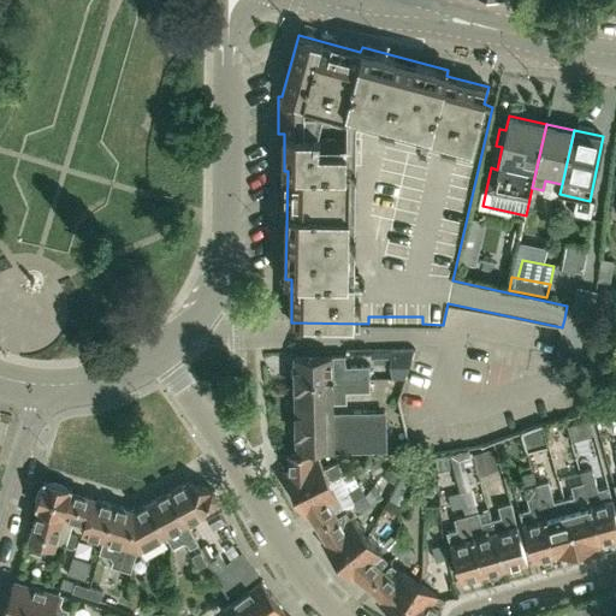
[(391,350),(391,379),(406,379),(415,349),(391,350)]
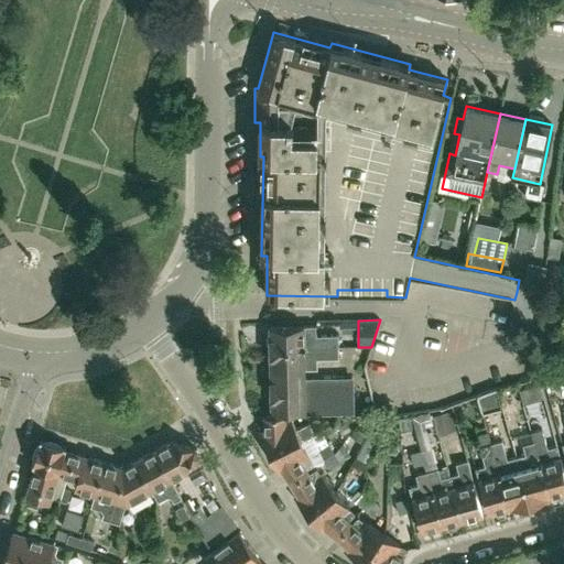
[(270,347),(337,346),(337,335),(315,335),(315,325),(270,326),(270,347)]
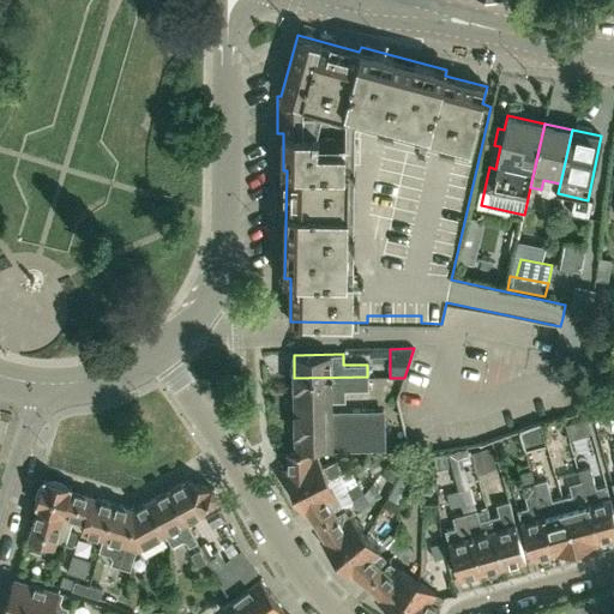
[(294,378),(295,447),(383,446),(383,411),(331,413),(331,402),(344,401),(344,389),(368,389),(367,377),(294,378)]
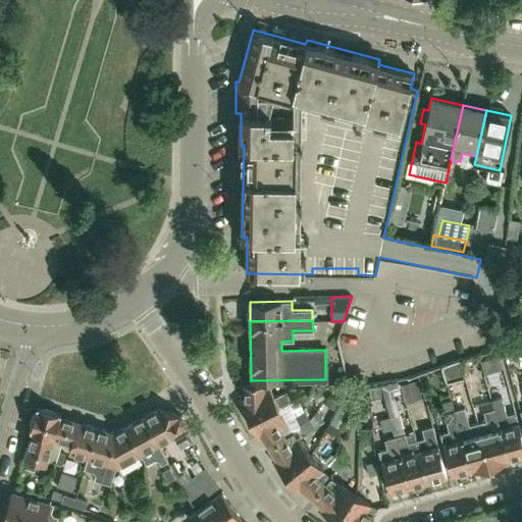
[(460,360),(441,367),(447,383),(465,378),(460,360)]
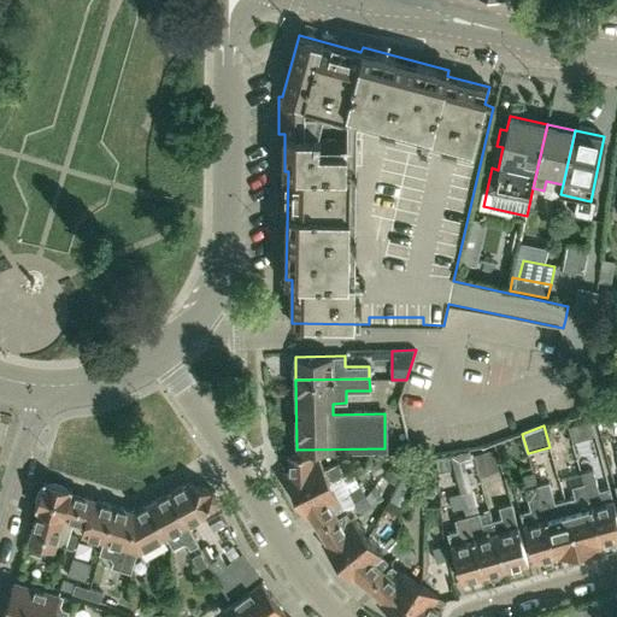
[(494,450),(472,456),(479,477),(500,471),(494,450)]
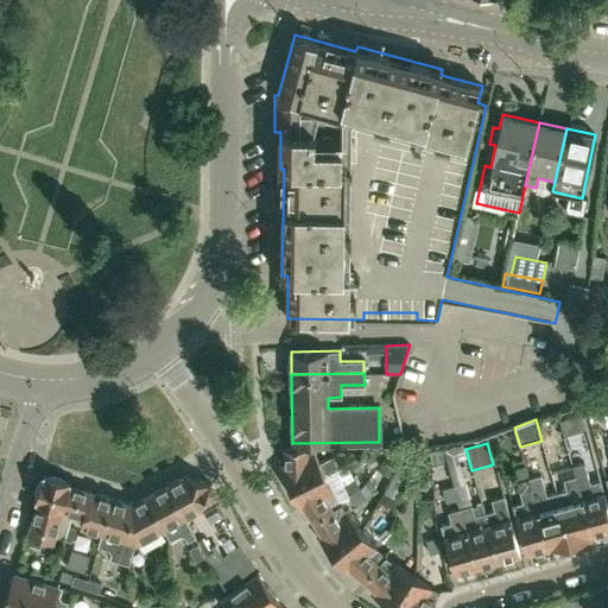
[(463,445),(443,450),(454,486),(464,483),(456,456),(466,453),(463,445)]
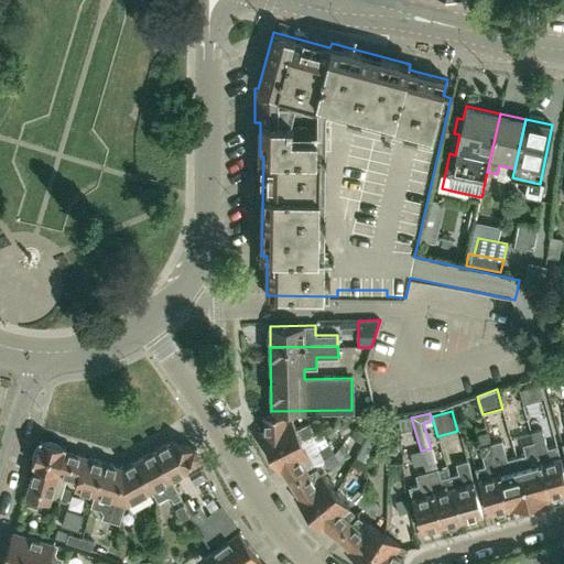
[(259,432),(269,452),(300,437),(301,440),(313,434),(307,423),(295,429),(290,418),(284,420),(284,415),(264,415),(264,430),(259,432)]
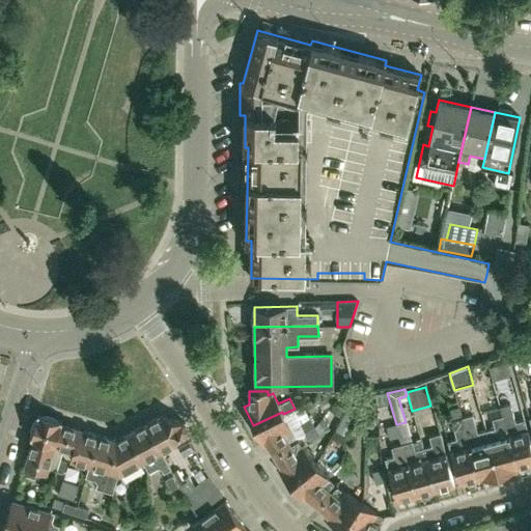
[(503,415),(518,466),(530,462),(530,444),(524,419),(515,421),(510,403),(501,407),(503,415)]
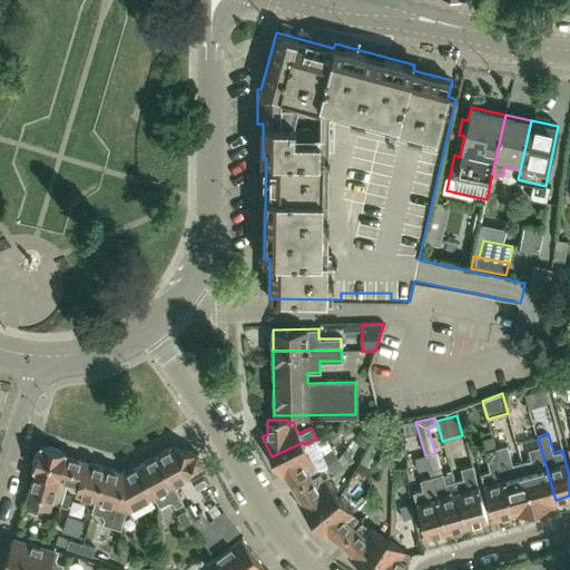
[(497,449),(492,435),(481,439),(484,452),(497,449)]
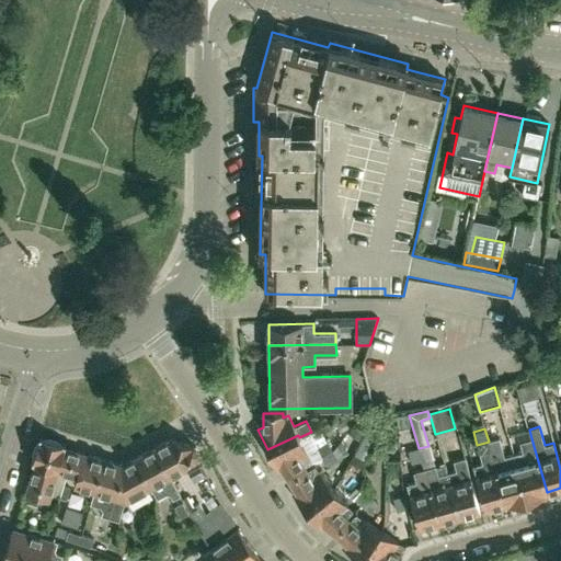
[(299,437),(298,435),(267,449),(277,470),(282,468),(288,479),(305,469),(305,467),(312,462),(308,454),(299,437)]
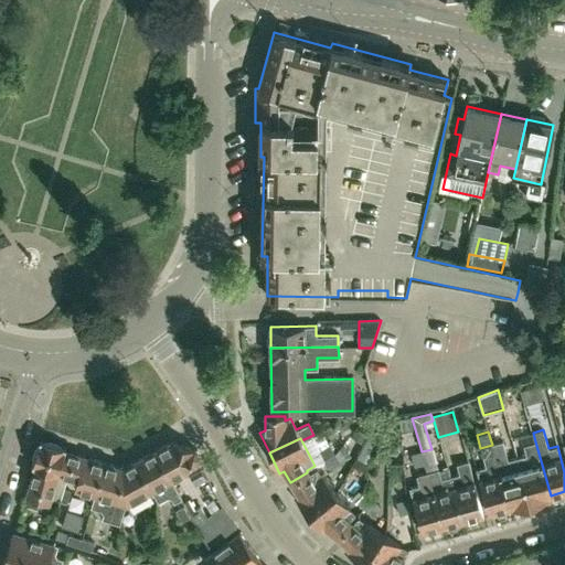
[(67,477),(74,454),(65,450),(66,448),(62,447),(57,443),(50,440),(44,441),(40,439),(39,444),(34,449),(33,456),(33,461),(32,466),(34,467),(25,497),(49,503),(57,473),(67,477)]
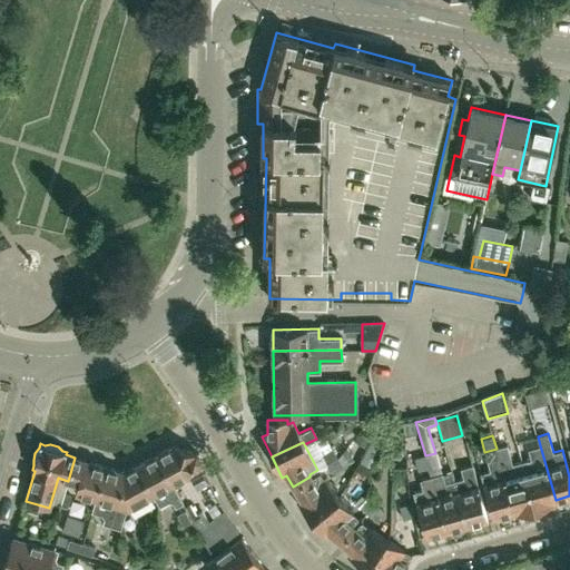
[(157,454),(172,483),(198,469),(200,462),(196,452),(174,445),(157,454)]
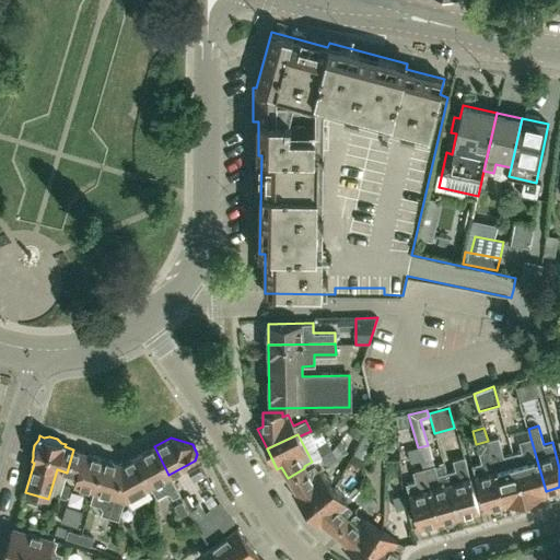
[(526,501),(547,494),(546,491),(531,438),(518,441),(521,451),(513,453),(526,501)]
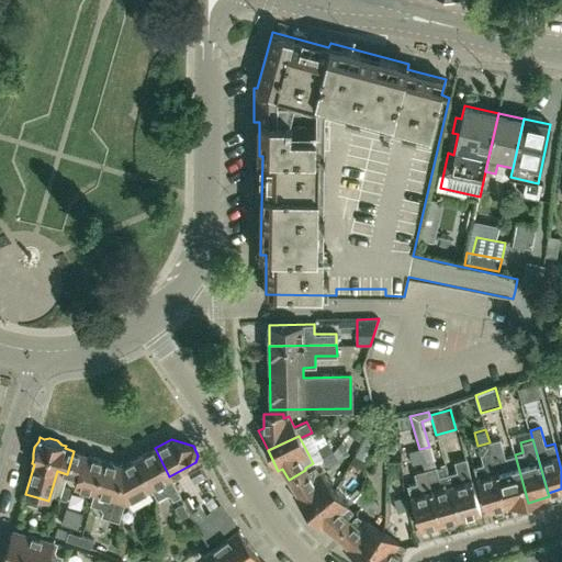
[(322,459),(333,452),(326,444),(316,450),(322,459)]
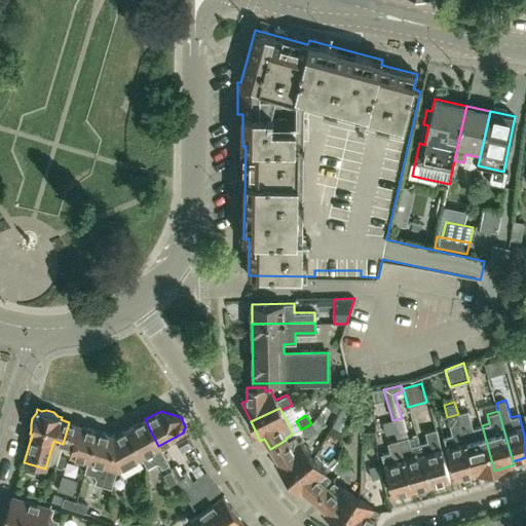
[(392,420),(396,431),(405,428),(402,418),(392,420)]
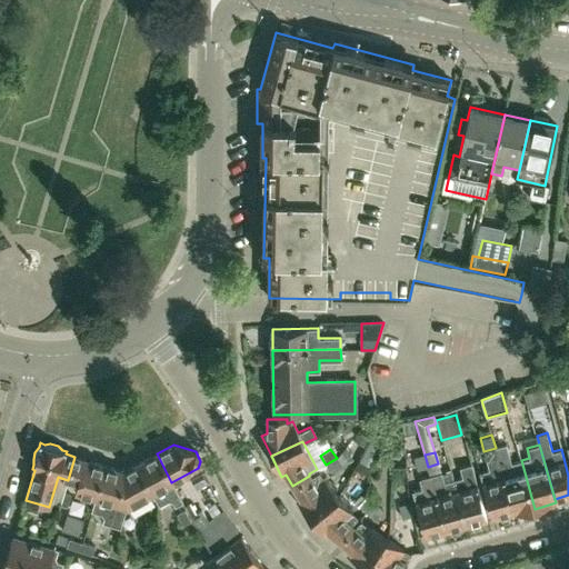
[(178,495),(171,482),(157,453),(137,463),(153,492),(153,493),(160,505),(169,500),(172,501),(175,506),(181,502),(178,495)]
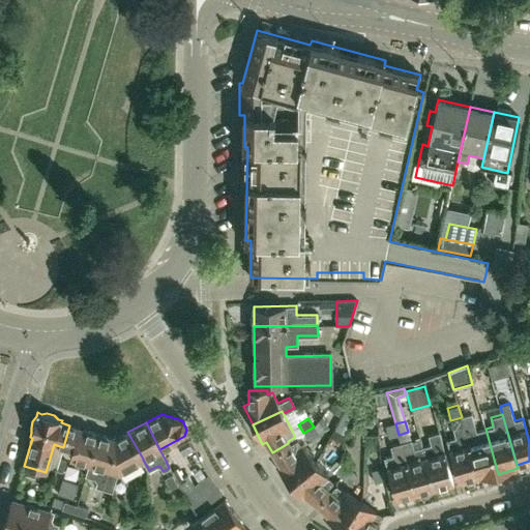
[(464,425),(479,479),(498,474),(486,429),(477,431),(475,422),(464,425)]
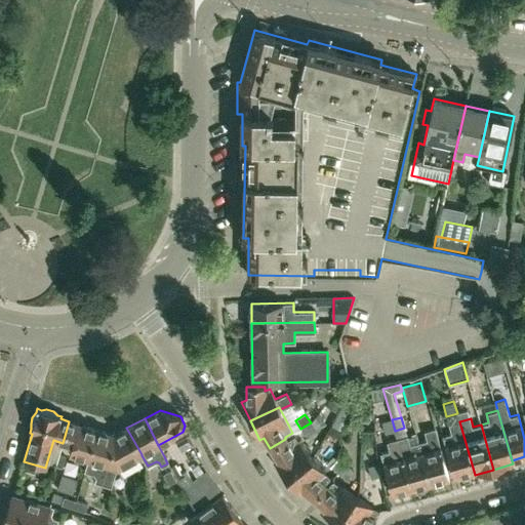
[(395,431),(392,419),(381,422),(385,434),(395,431)]
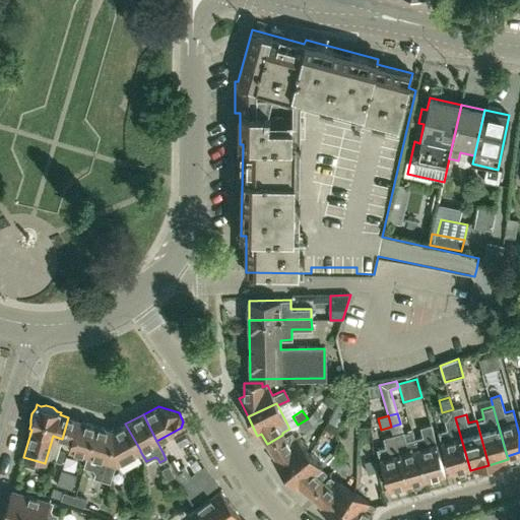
[(87,456),(88,454),(96,426),(68,417),(62,439),(71,441),(68,450),(87,456)]
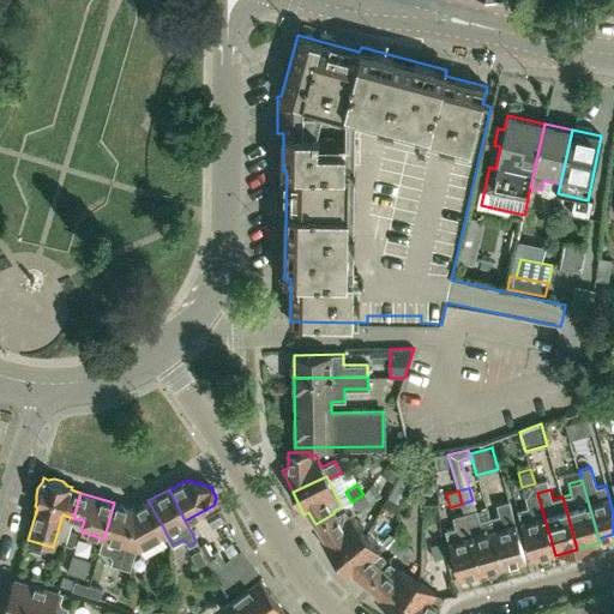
[(517,510),(521,523),(531,558),(552,552),(553,555),(555,555),(537,493),(525,497),(528,506),(517,510)]
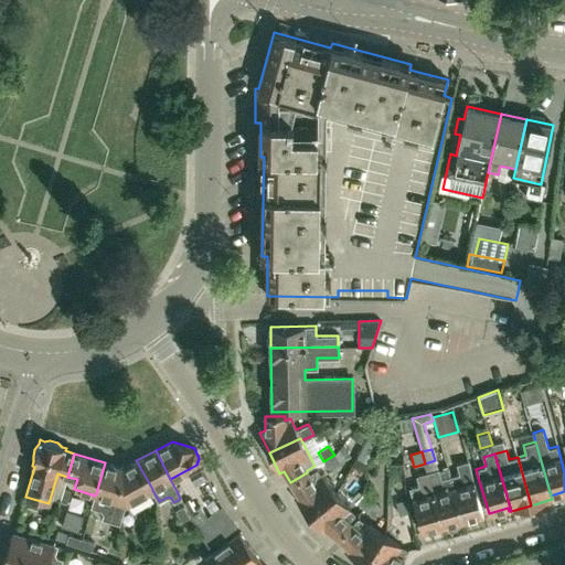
[(329,471),(340,464),(334,455),(323,461),(329,471)]
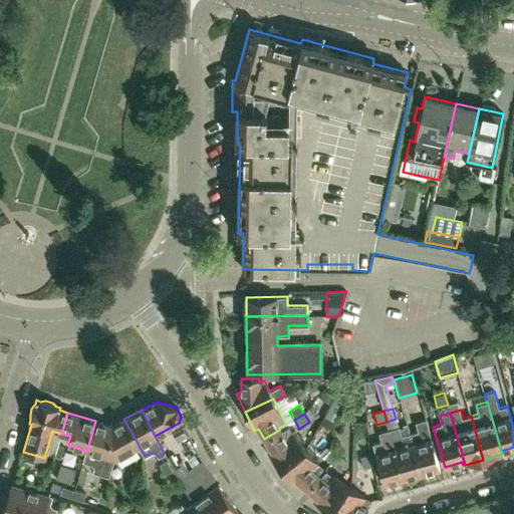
[(116,422),(111,423),(113,433),(102,464),(98,475),(108,477),(113,459),(114,459),(139,446),(139,445),(123,419),(116,423),(116,422)]
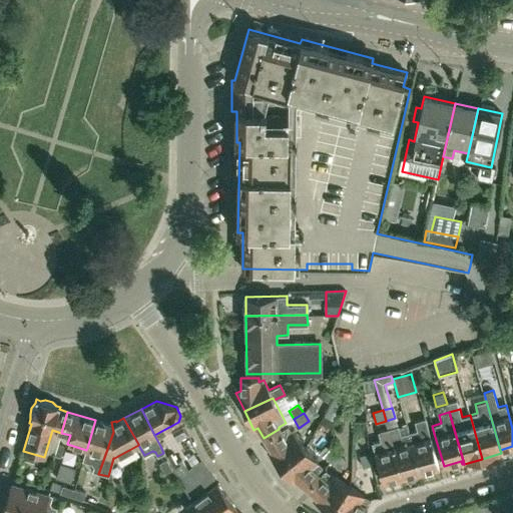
[(409,432),(420,473),(439,467),(424,419),(415,421),(417,429),(409,432)]
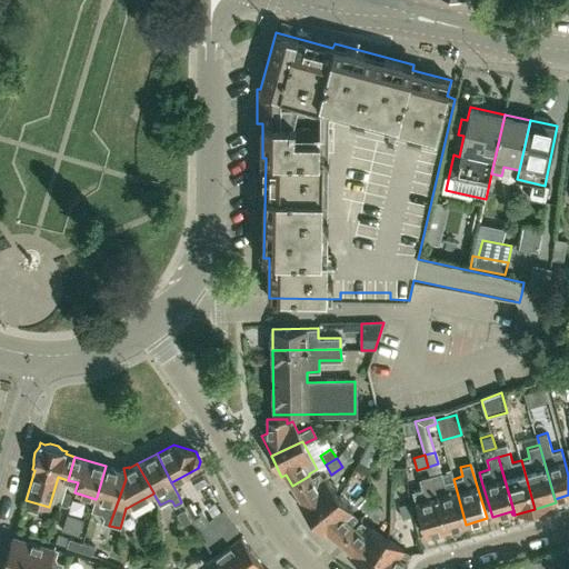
[(101,522),(109,526),(113,513),(126,479),(123,468),(117,468),(117,469),(106,466),(97,497),(96,499),(92,511),(103,515),(101,522)]
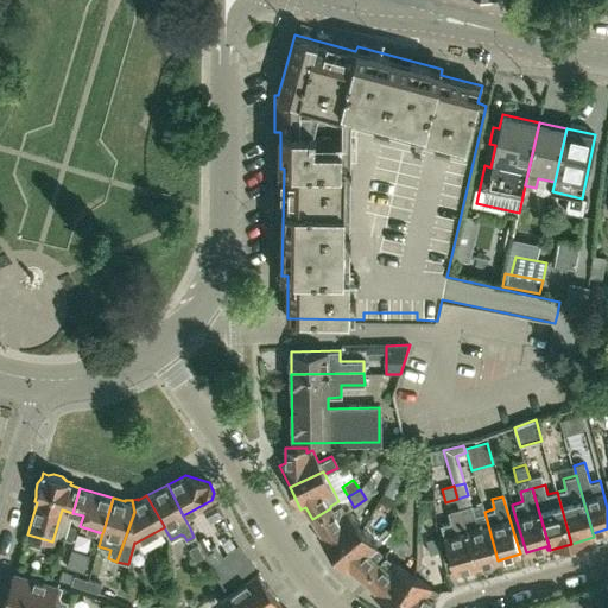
[(460,507),(477,565),(498,561),(485,512),(475,514),(472,505),(460,507)]
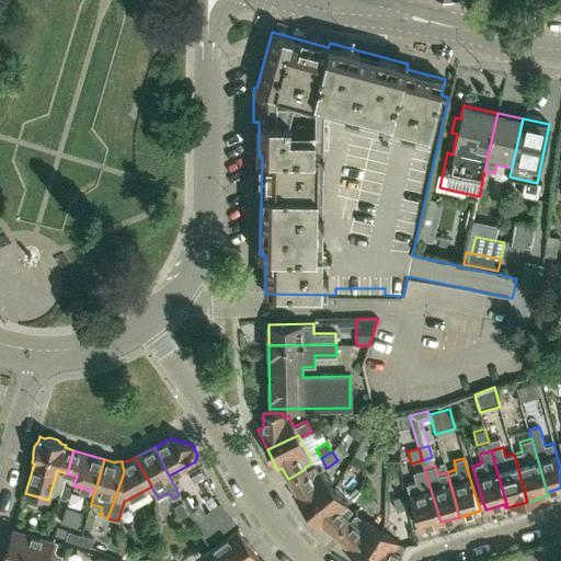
[(307,511),(333,489),(315,467),(307,471),(305,469),(288,479),(295,491),(292,494),(307,511)]
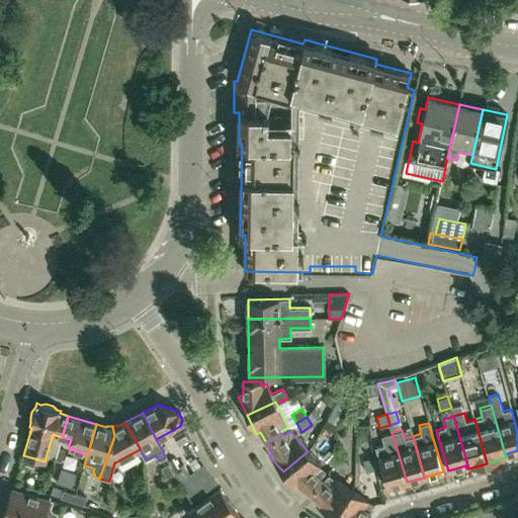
[(374,447),(378,458),(386,488),(407,482),(392,432),(381,435),(383,444),(374,447)]
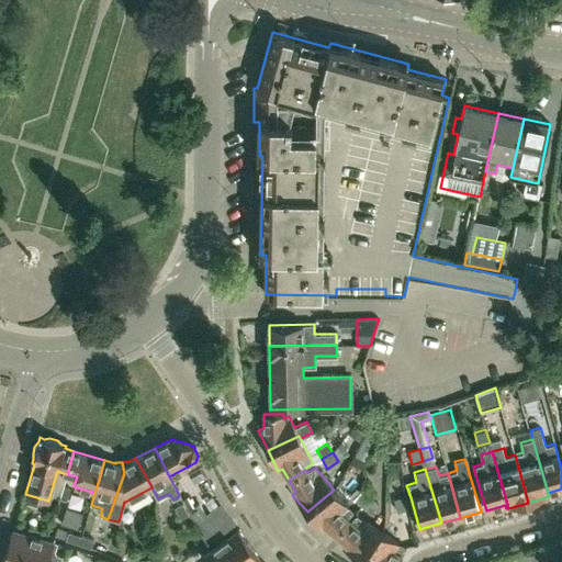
[(347,505),(334,490),(307,512),(322,528),(325,526),(335,535),(349,520),(347,518),(352,512),(347,505)]
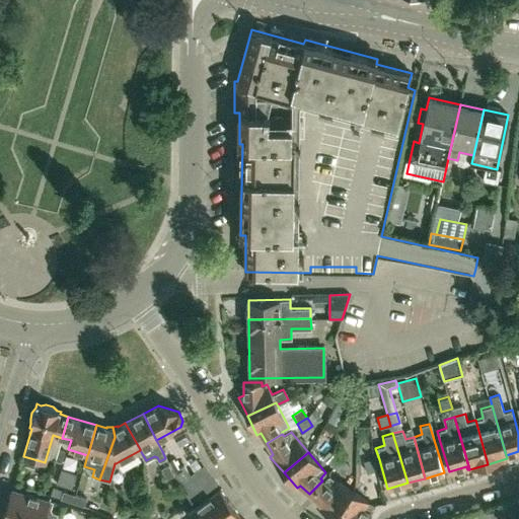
[(334,467),(341,459),(334,452),(325,461),(334,467)]
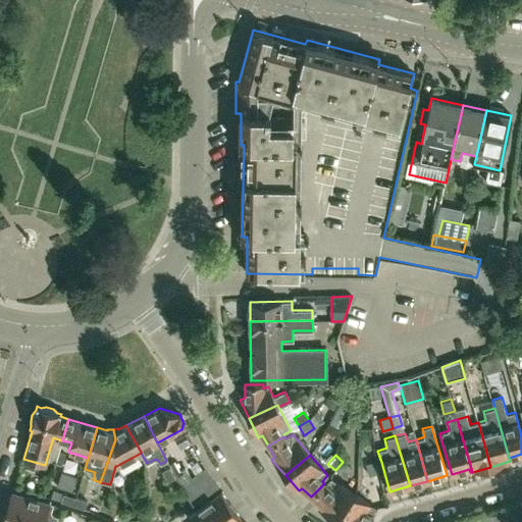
[(380,473),(377,461),(365,464),(368,476),(380,473)]
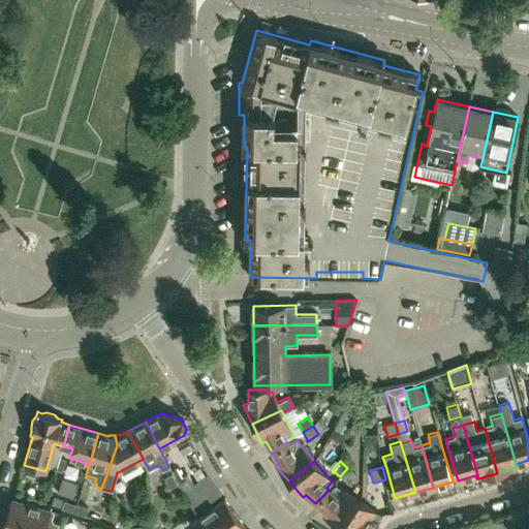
[(347,484),(354,474),(347,468),(340,476),(347,484)]
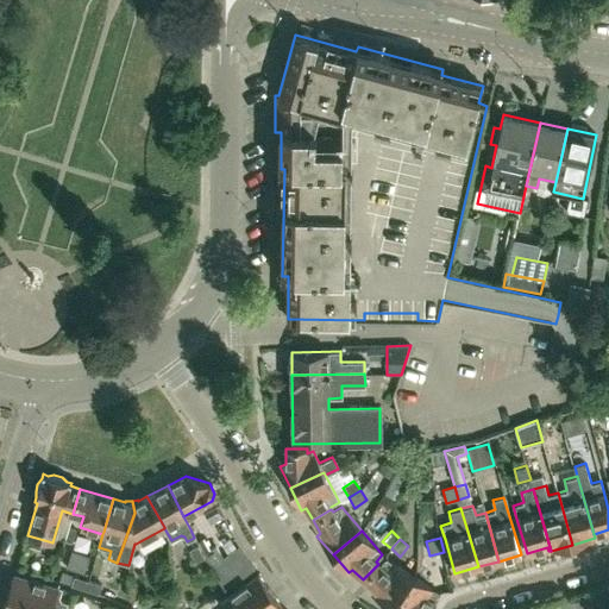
[(205,557),(202,552),(198,545),(189,550),(196,562),(205,557)]
